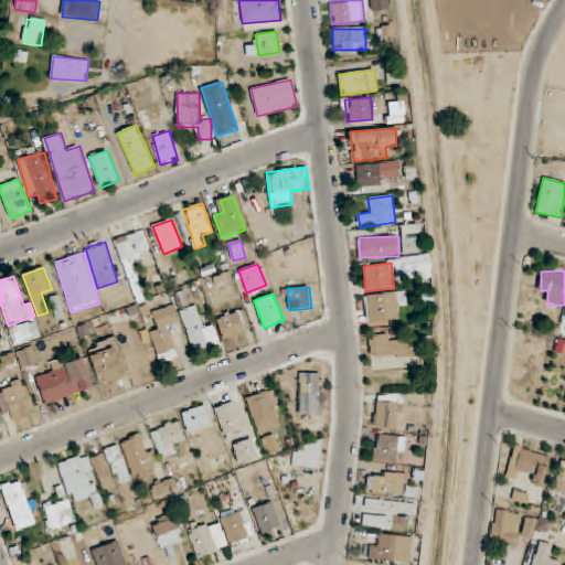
[(368,295),(368,321),(398,320),(397,304),(406,304),(405,294),(368,295)]
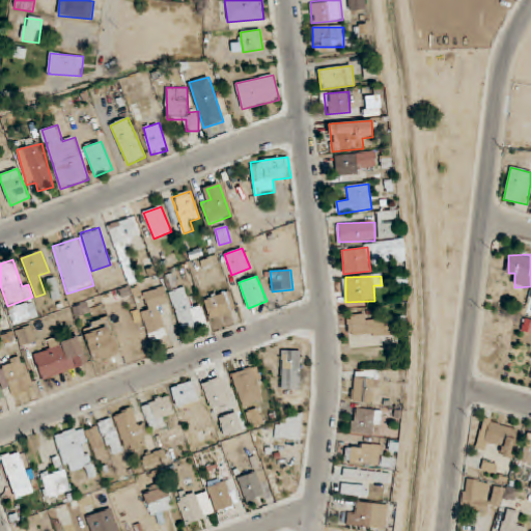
[(141,311),(148,334),(166,328),(159,307),(169,304),(164,286),(144,294),(149,309),(141,311)]
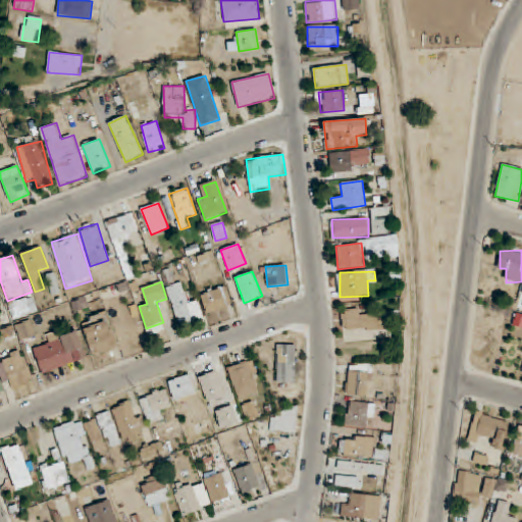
[(198,299),(188,302),(181,282),(167,286),(178,326),(204,318),(198,299)]
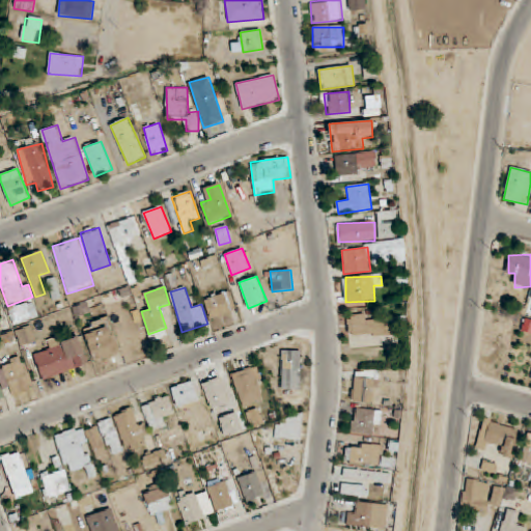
[(211,319),(236,311),(230,290),(204,299),(211,319)]
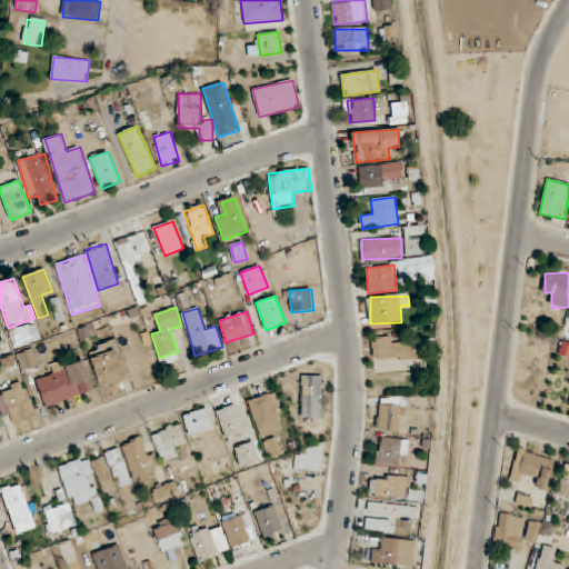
[(418,337),(372,339),(373,361),(419,359),(418,337)]
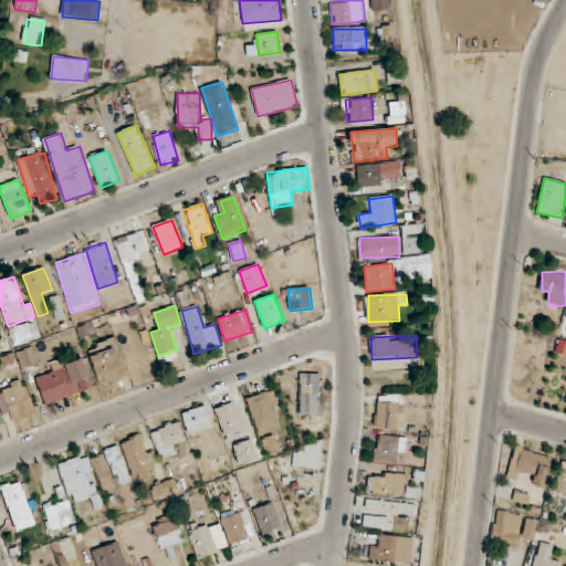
[(88,348),(101,385),(127,376),(115,339),(88,348)]
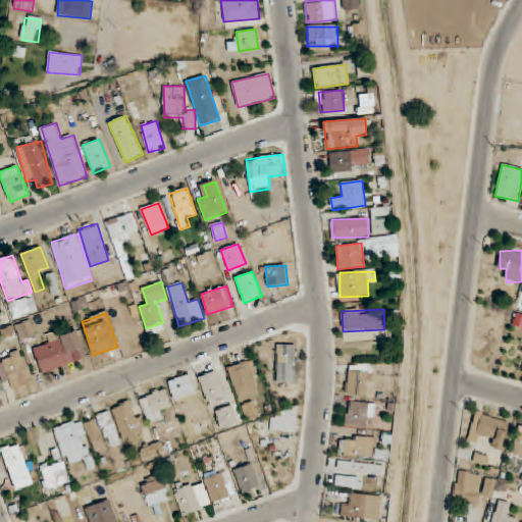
[(36,333),(30,320),(15,326),(21,340),(36,333)]
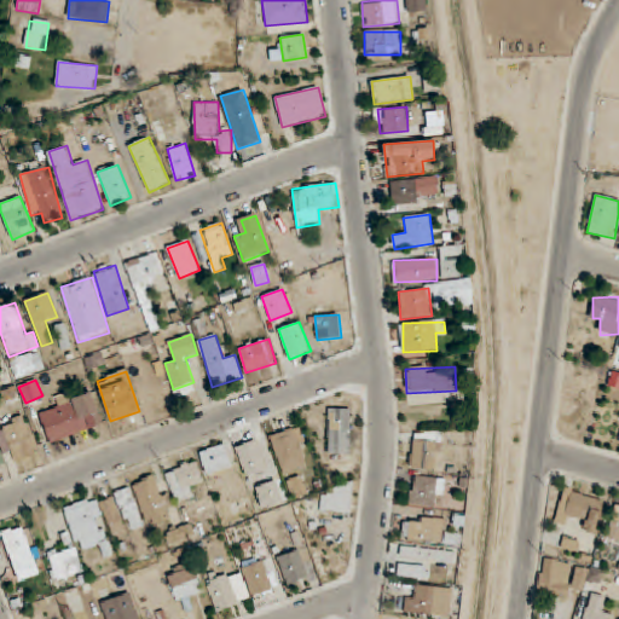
[(50,444),(103,424),(92,392),(70,399),(68,393),(56,398),(59,406),(40,414),(50,444)]
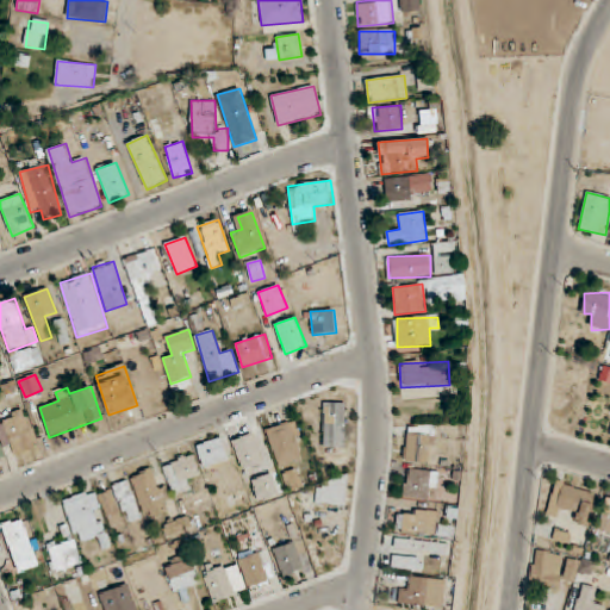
[(346,403),(323,403),(323,448),(346,448),(346,403)]
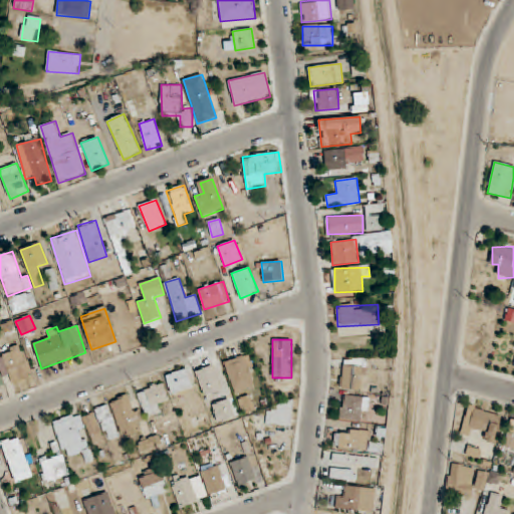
[(0,364),(7,384),(30,377),(19,346),(0,353),(0,364)]
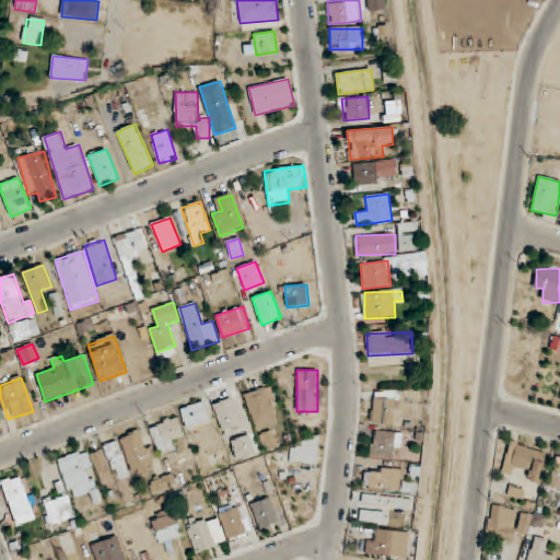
[(281,421),(270,386),(245,394),(256,429),(281,421)]
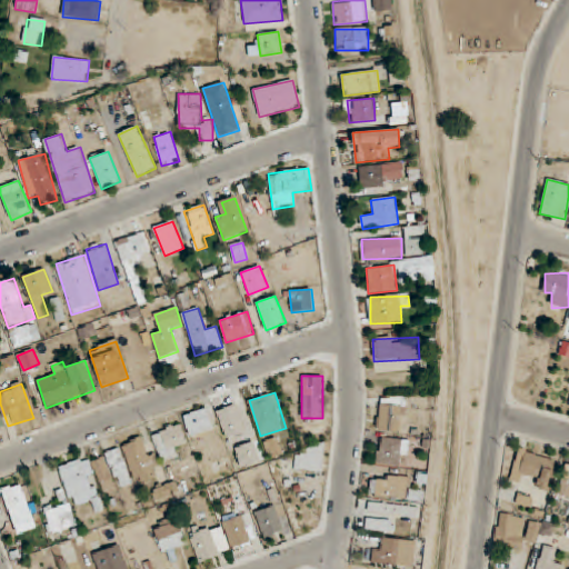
[(405,405),(379,405),(378,431),(403,432),(405,405)]
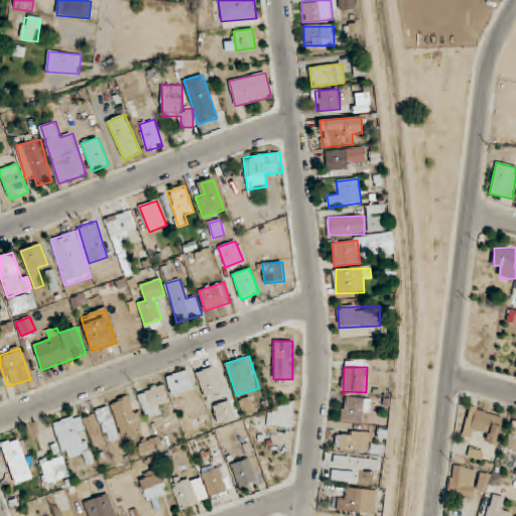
[(194,388),(187,370),(166,377),(172,395),(194,388)]
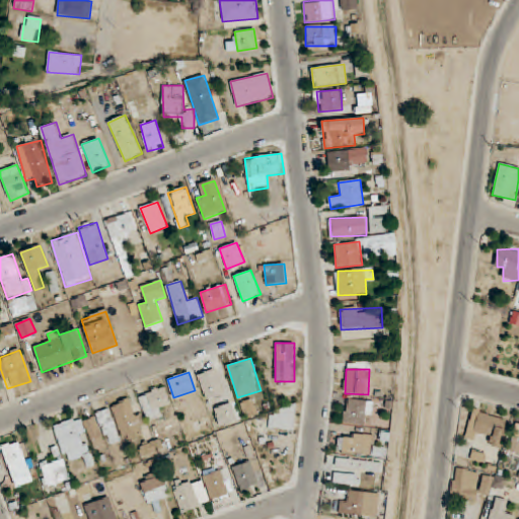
[(164,416),(161,406),(171,403),(164,385),(138,395),(148,422),(164,416)]
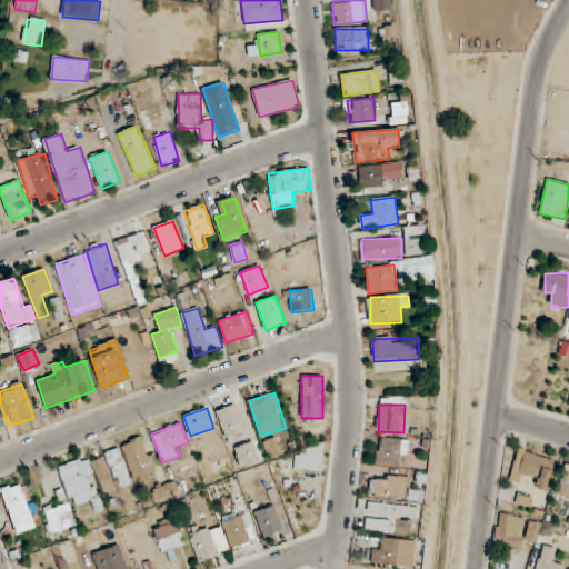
[(158,478),(149,437),(125,442),(132,483),(158,478)]
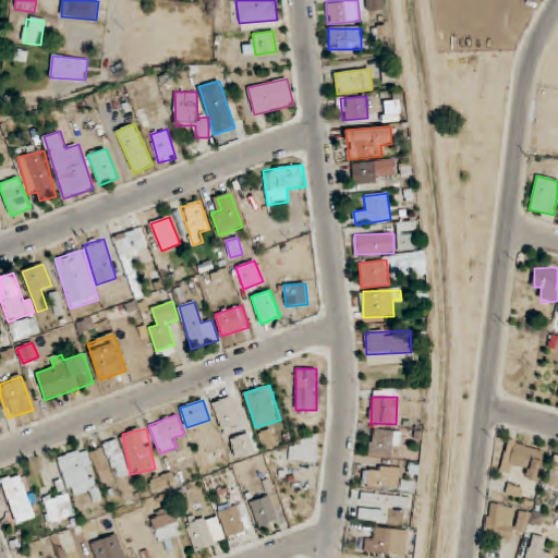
[(265,450),(279,445),(274,428),(258,434),(265,450)]
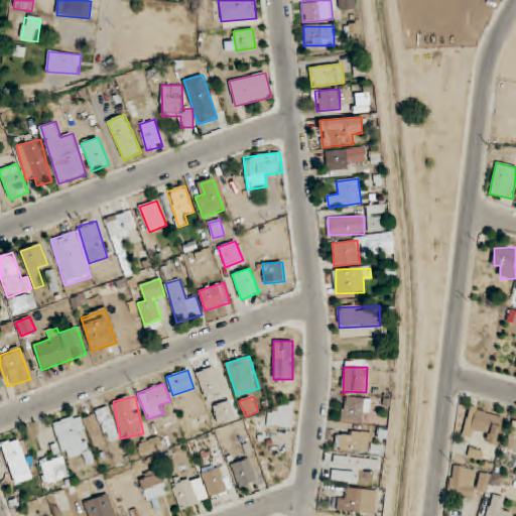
[(341,420),(367,423),(370,399),(344,396),(341,420)]
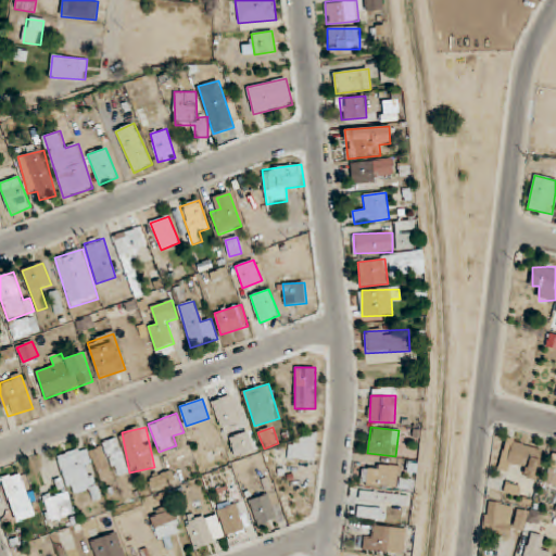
[(58,455),(66,487),(89,480),(86,468),(96,466),(100,480),(117,476),(128,472),(118,438),(101,443),(101,445),(88,449),(88,446),(58,455)]
